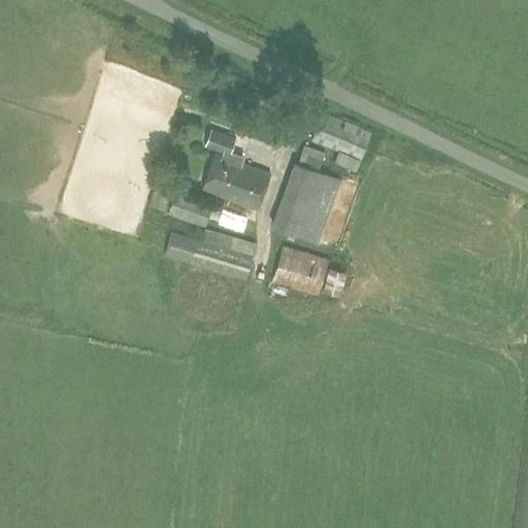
[(360,159),(371,133),(321,112),(310,138),(338,150),(333,161),(355,170),(360,159)]
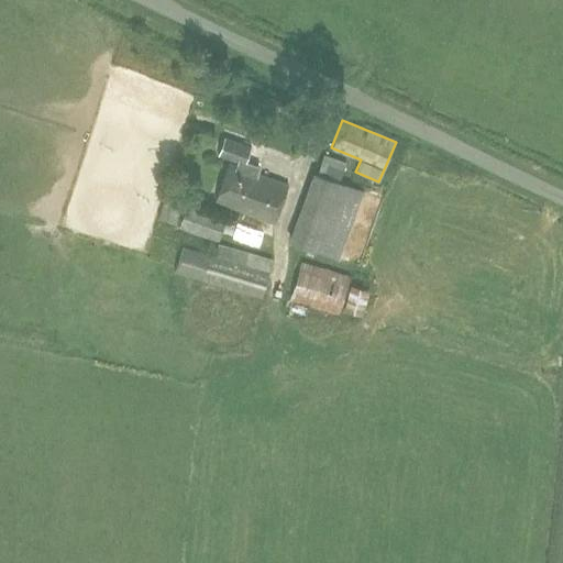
[(260,167),(246,162),(252,147),(224,138),(219,154),(239,162),(238,166),(229,163),(216,200),(275,223),(288,185),(257,173),(260,167)]
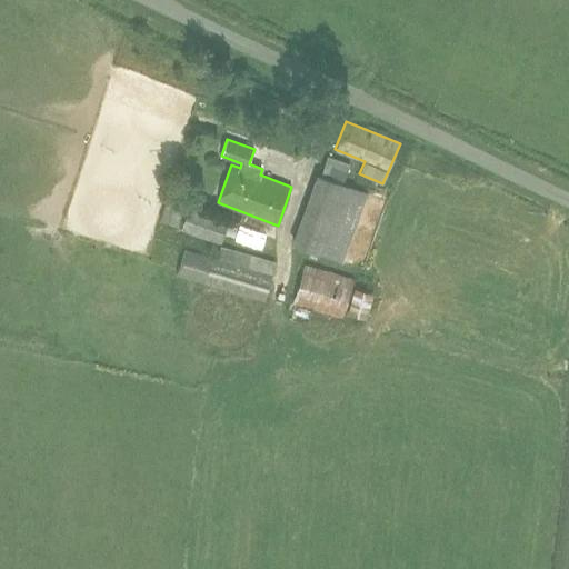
[(342,183),(349,163),(327,156),(319,175),(316,173),(297,225),(300,227),(295,245),(341,261),(367,191),(342,183)]
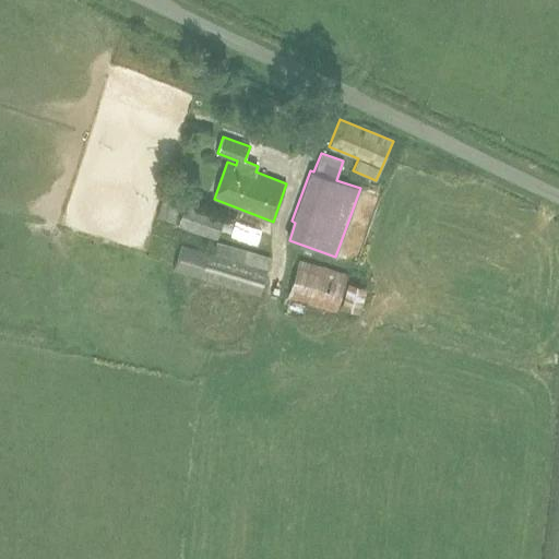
[(216,240),(223,217),(185,203),(176,226),(216,240)]
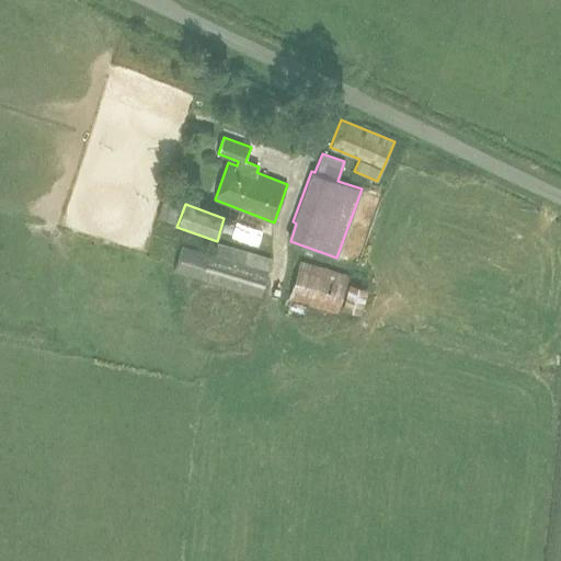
[(271,258),(217,241),(214,254),(182,244),(173,271),(261,296),(271,258)]
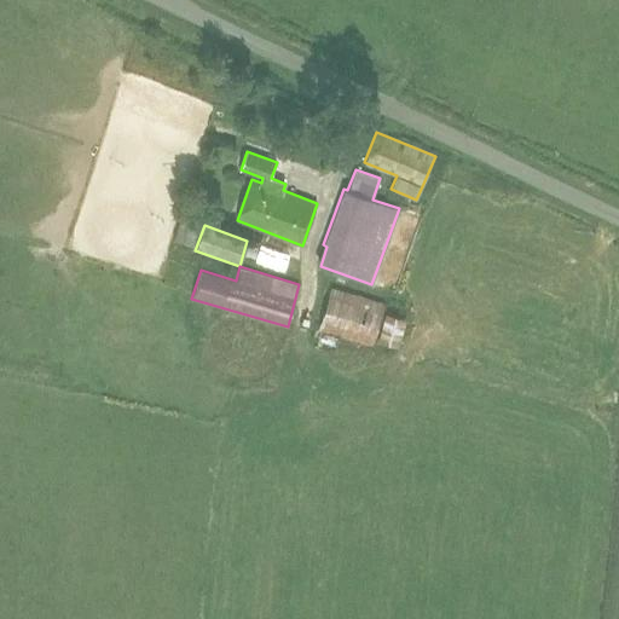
[(372,346),(386,301),(331,287),(318,331),(319,331),(314,345),(334,352),(339,336),(372,346)]
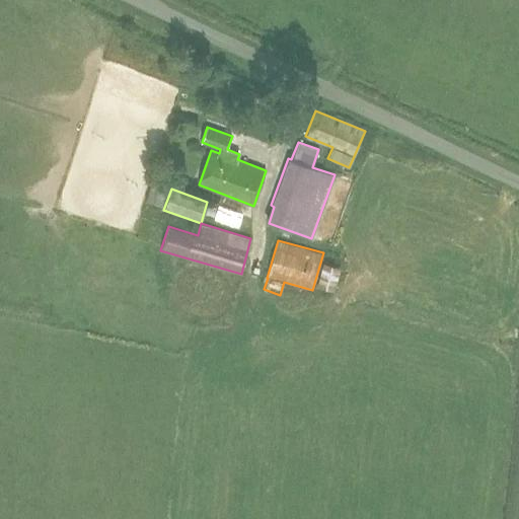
[(334,291),(340,267),(322,262),(315,286),(334,291)]
